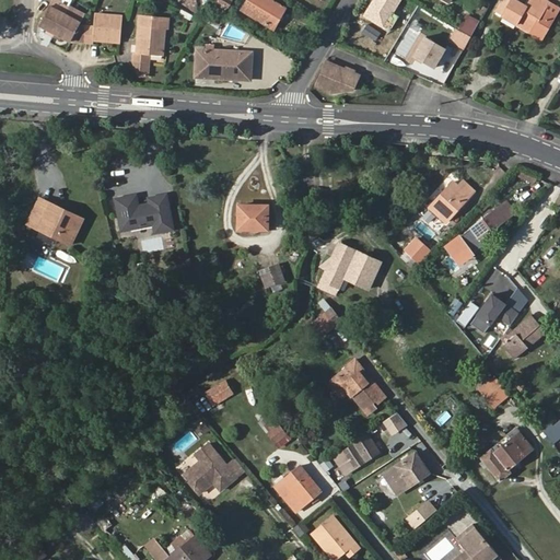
[(47,28),(56,33),(69,8),(56,0),(53,0),(42,22),(46,25),(45,27),(47,28)]
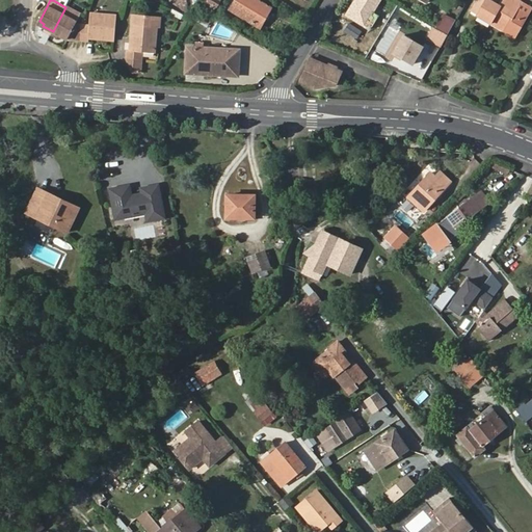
[(261,0),(237,0),(232,9),(262,27),(273,7),(261,0)]
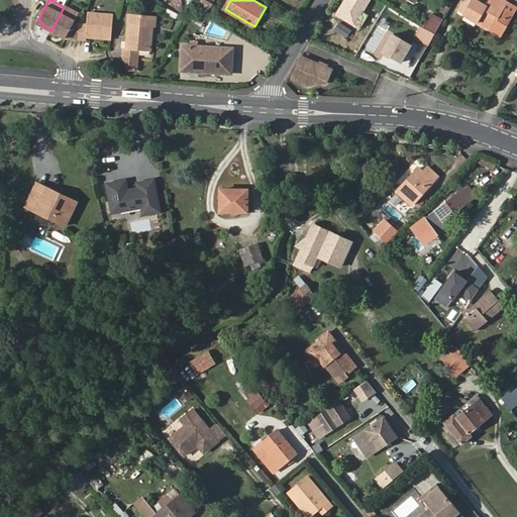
[(344,0),(336,15),(355,25),(370,0),(344,0)]
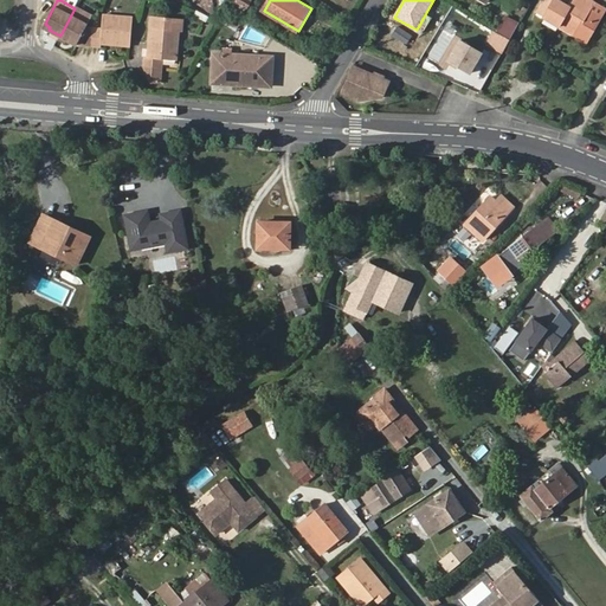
[(545,17),(554,0),(542,0),(536,11),(545,17)]
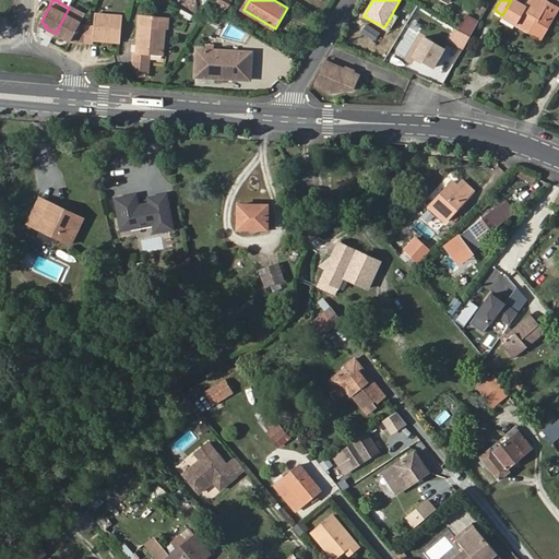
[(521,18),(534,25),(531,32),(542,38),(556,16),(546,11),(550,3),(545,0),(531,0),(527,6),(519,0),(511,0),(502,15),(516,24),(521,18)]
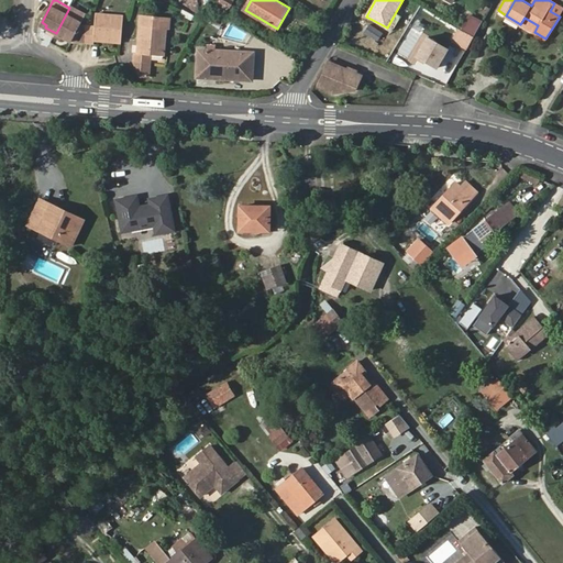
[(562,8),(554,3),(550,11),(560,17),(562,11),(562,8)]
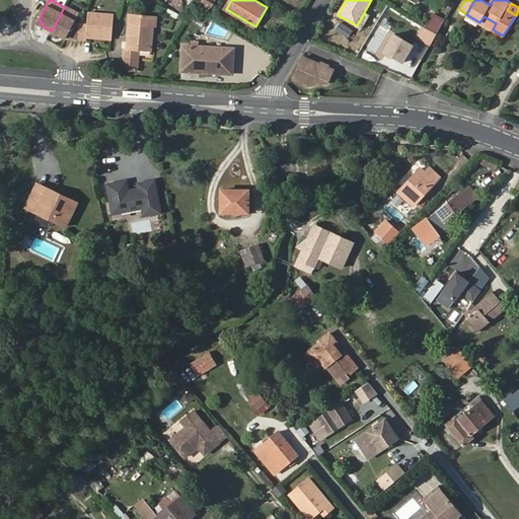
[(67,36),(66,39),(79,40),(80,24),(74,23),(74,22),(78,14),(64,7),(52,30),(58,34),(62,36),(63,34),(67,36)]
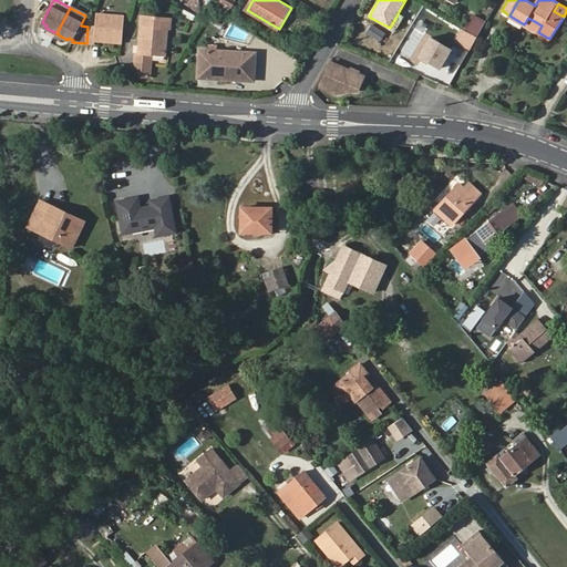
[(473,14),(465,29),(466,30),(476,35),(484,21),(473,14)]
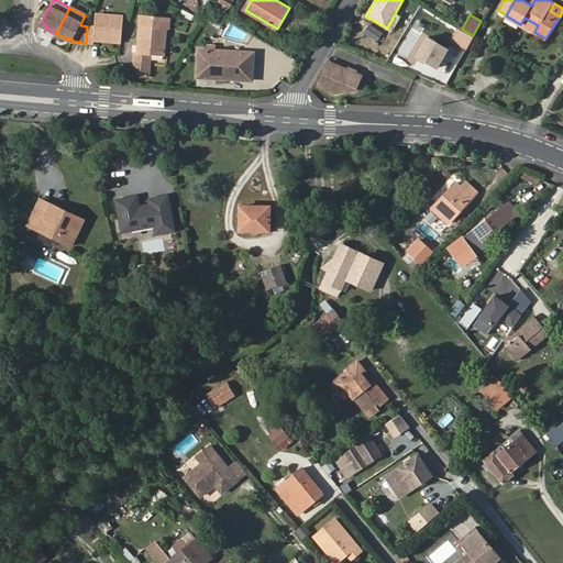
[(108,41),(121,42),(123,18),(96,15),(95,26),(94,40),(102,41),(102,37),(108,39),(108,41)]
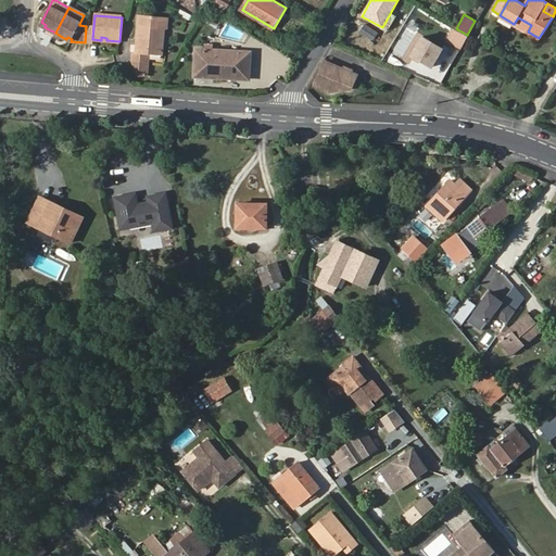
[(518,17),(514,24),(528,32),(531,25),(518,17)]
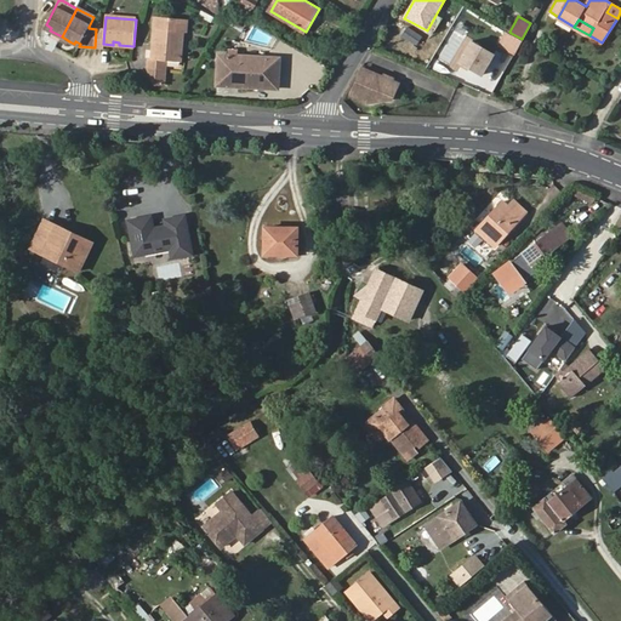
[(157,51),(153,50),(153,58),(149,60),(148,68),(155,83),(165,84),(167,60),(181,61),(183,30),(154,28),(154,44),(157,44),(157,51)]
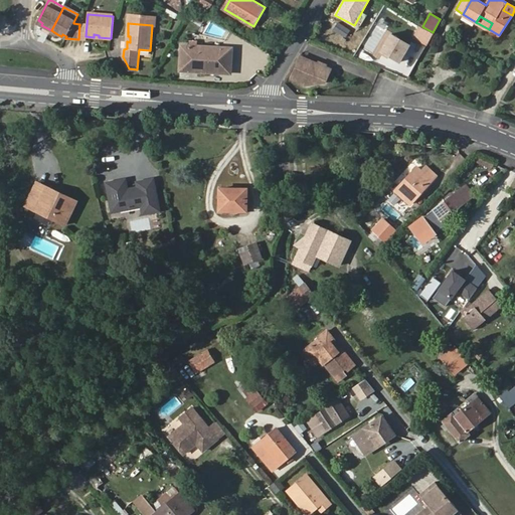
[(78,39),(86,40),(86,36),(87,24),(79,24),(78,39)]
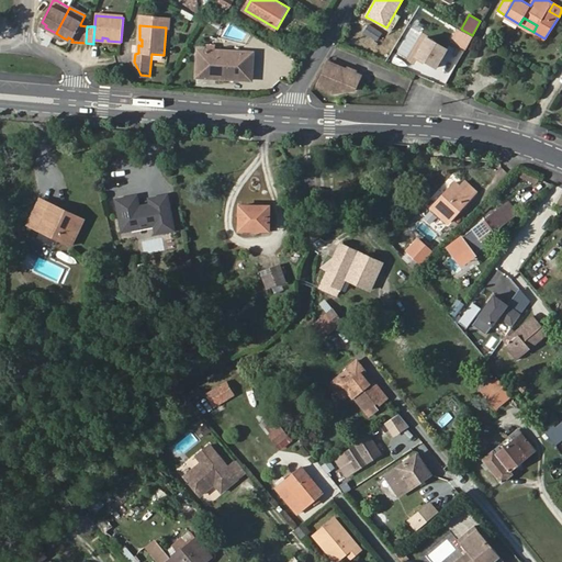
[(461,29),(459,27),(451,41),(467,48),(473,36),(472,35),(462,30),(461,29)]
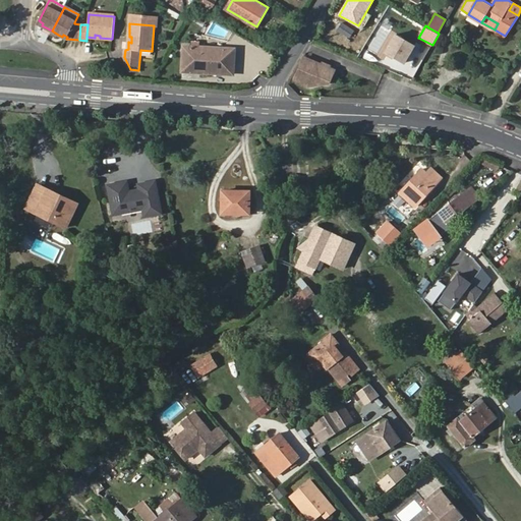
[(415,46),(391,32),(380,51),(404,65),(415,46)]
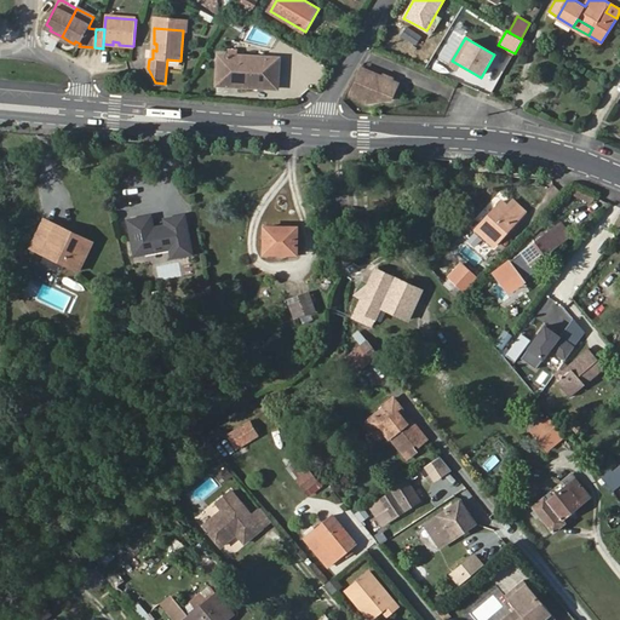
[(217,57),(217,87),(277,89),(279,58),(217,57)]
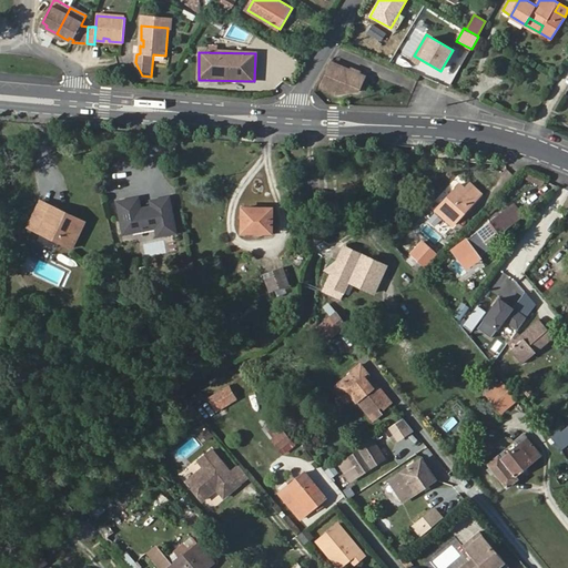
[(333,62),(332,64),(348,71),(353,73),(364,78),(365,74),(333,62)]
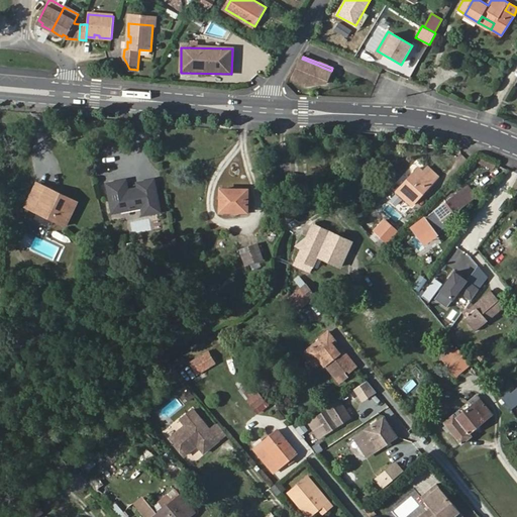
[(317,65),(302,59),(293,79),(309,85),(327,83),(331,71),(321,67),(317,65)]
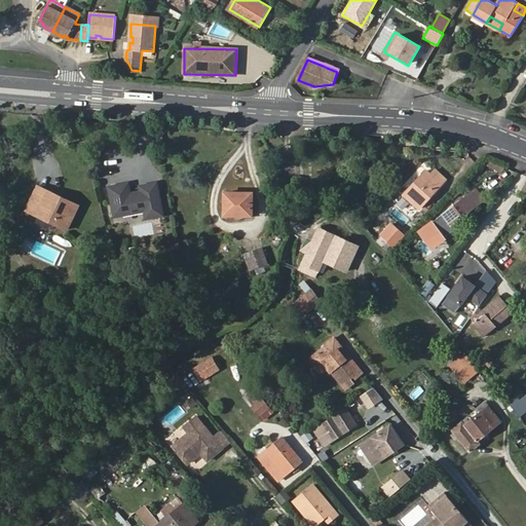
[(487,155),(483,164),(500,173),(505,163),(487,155)]
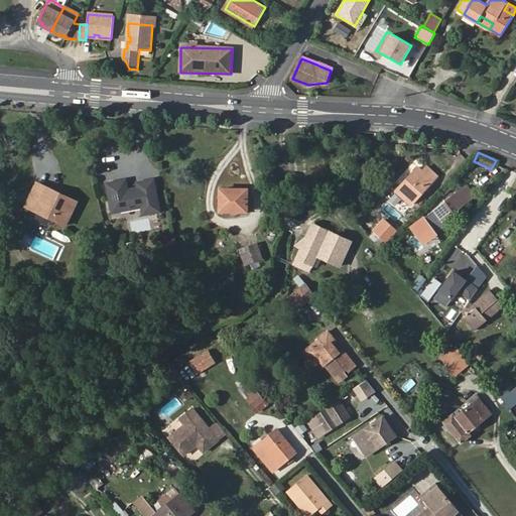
[(409,204),(436,175),(427,165),(422,171),(417,166),(395,189),(409,204)]
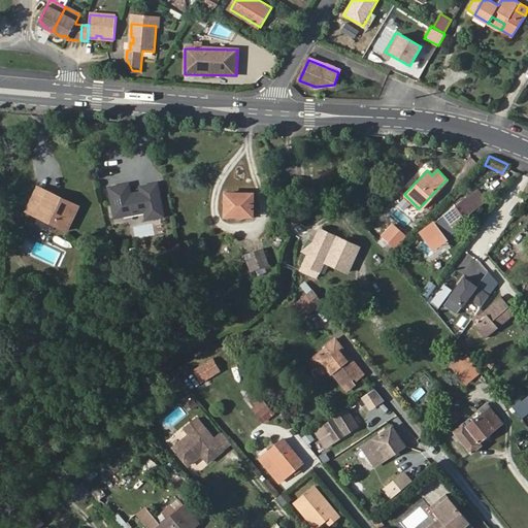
[(121,184),(104,186),(109,218),(144,211),(145,218),(158,216),(152,182),(135,185),(136,190),(125,192),(121,189),(121,184)]
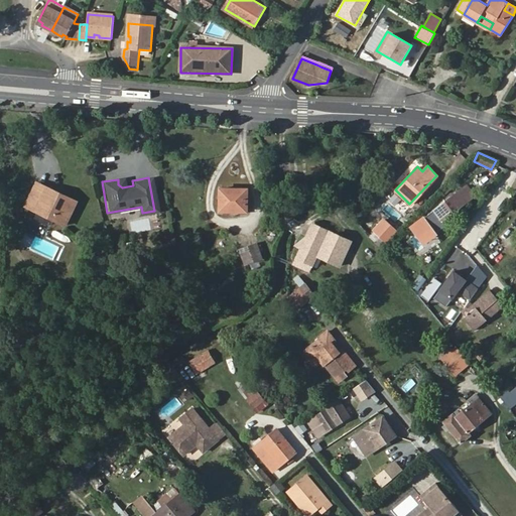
[(35,183),(34,184),(33,188),(35,189),(41,194),(44,188),(35,183)]
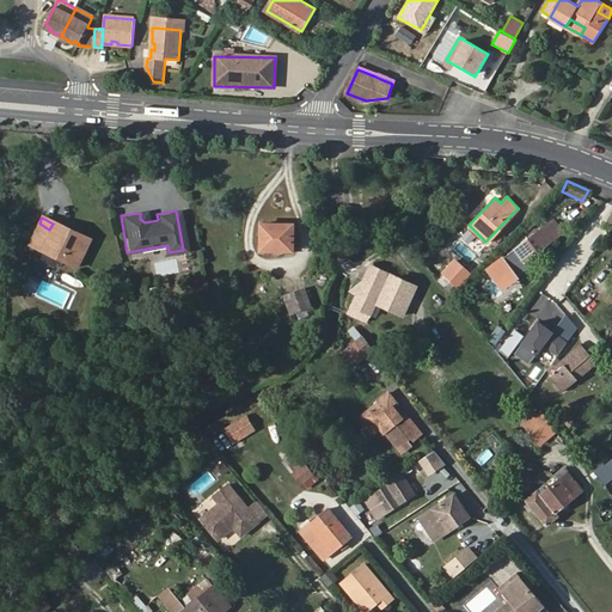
[(555,219),(543,228),(552,240),(564,231),(555,219)]
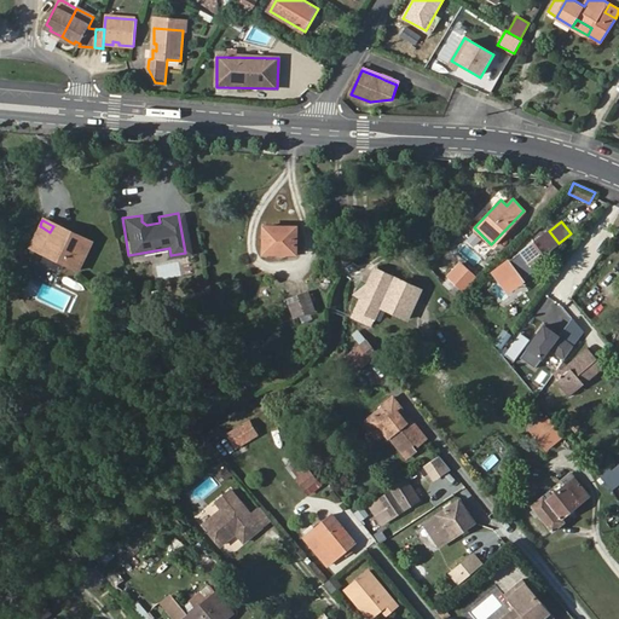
[(28,250),(47,260),(75,273),(90,246),(76,238),(74,241),(63,236),(64,232),(53,226),(50,232),(42,227),(40,226),(28,250)]
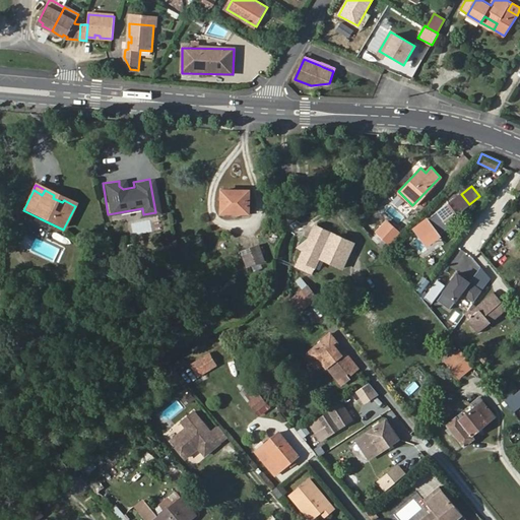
[(250,193),(222,191),(221,212),(249,214),(250,193)]
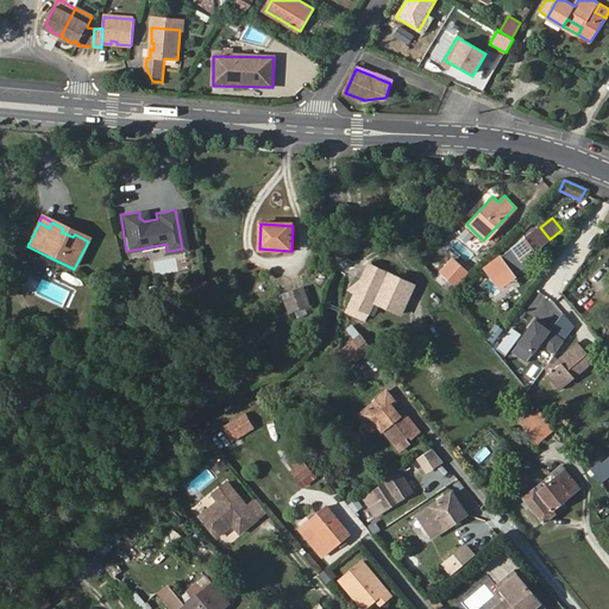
[(550,239),(540,227),(502,257),(515,274),(526,264),(522,259),(550,239)]
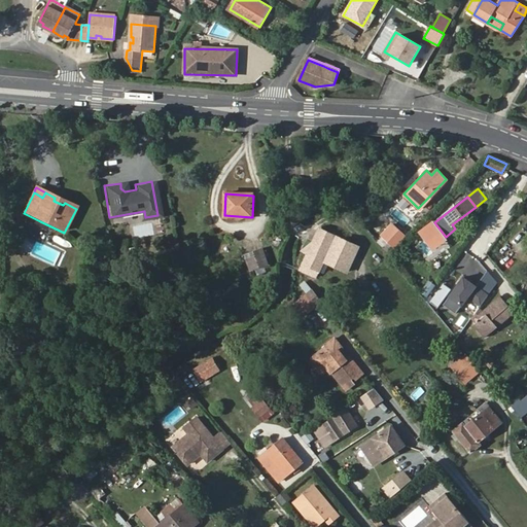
[(391,223),(376,241),(389,253),(405,237),(391,223)]
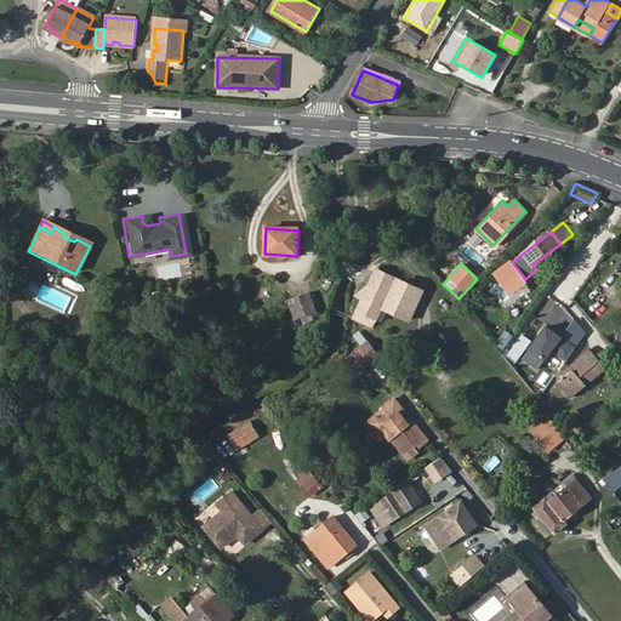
[(362,300),(380,309),(408,320),(421,291),(375,271),(366,289),(362,286),(355,297),(362,300)]
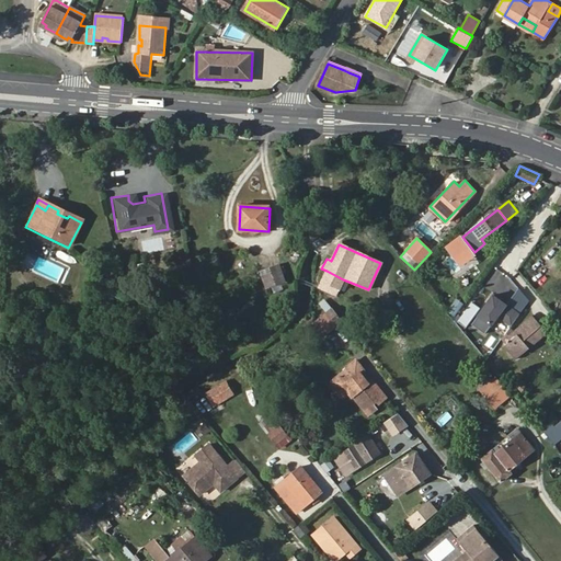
[(281,264),(261,271),(267,287),(286,279),(281,264)]
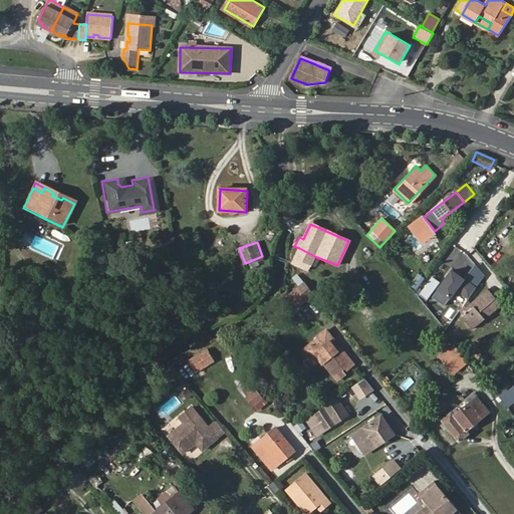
[(455,269),(465,253),(451,245),(441,260),(455,269)]
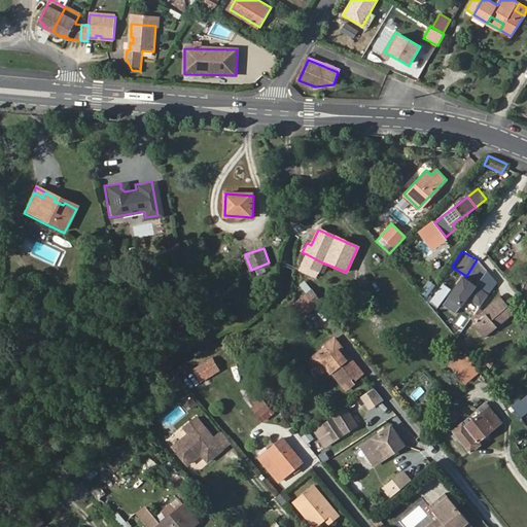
[(300,271),(315,278),(322,262),(307,254),(300,271)]
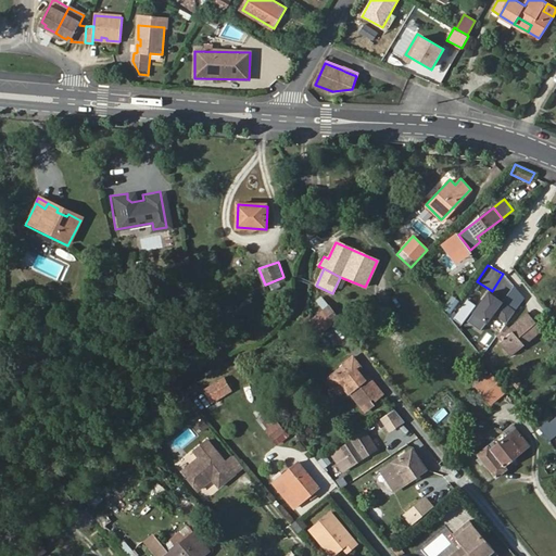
[(488,293),(472,313),(485,323),(492,314),(505,324),(514,313),(488,293)]
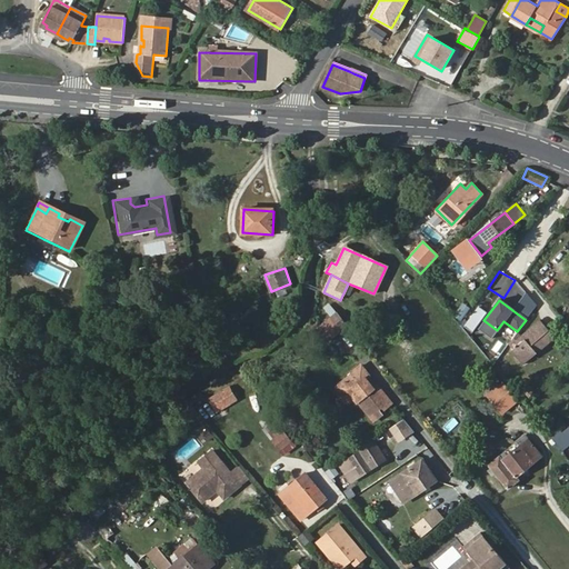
[(315,322),(306,330),(309,335),(316,329),(326,340),(345,325),(335,312),(318,327),(315,322)]
